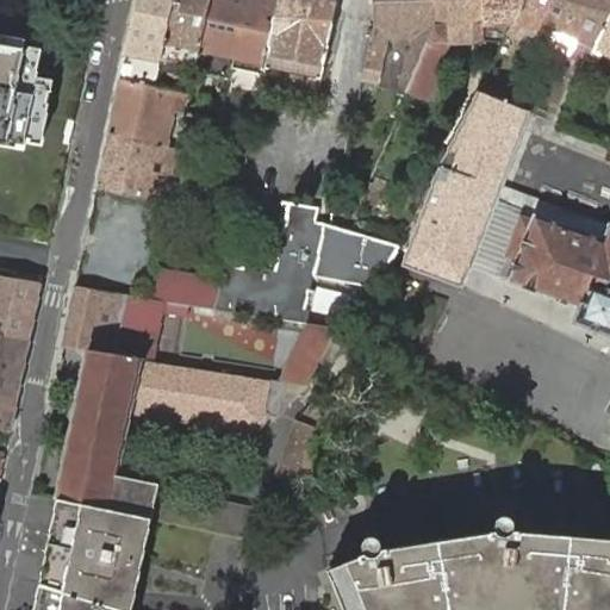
[(135,0),(123,63),(119,80),(155,86),(160,61),(160,58),(170,0),(135,0)]
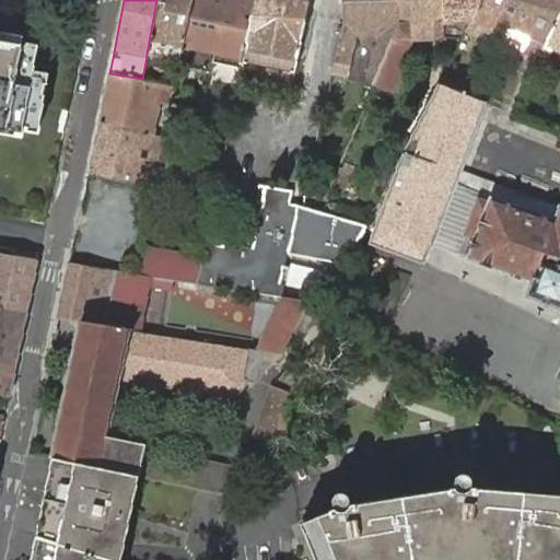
[(190,0),(156,0),(147,54),(153,55),(155,39),(173,43),(171,59),(178,60),(190,0)]
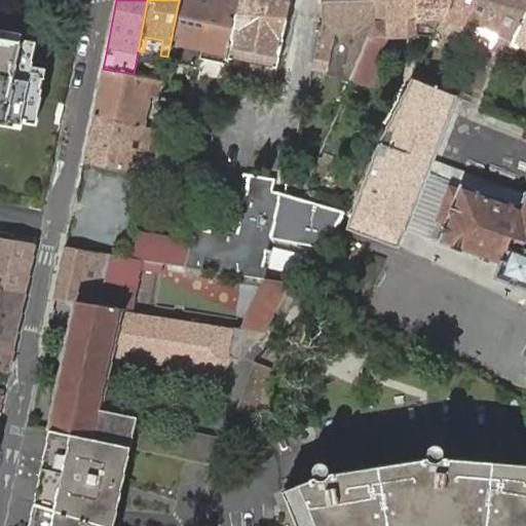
[(212,0),(179,0),(167,57),(167,62),(192,66),(194,58),(194,57),(200,58),(202,47),(212,0)]
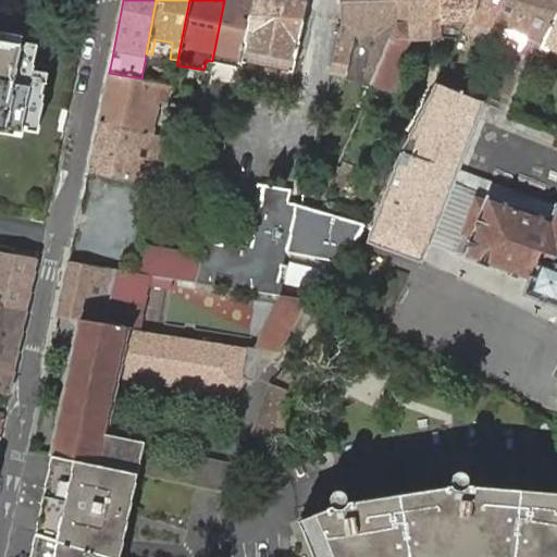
[(252,0),(224,0),(214,50),(212,61),(206,60),(206,61),(232,66),(230,75),(238,77),(240,64),(252,0)]
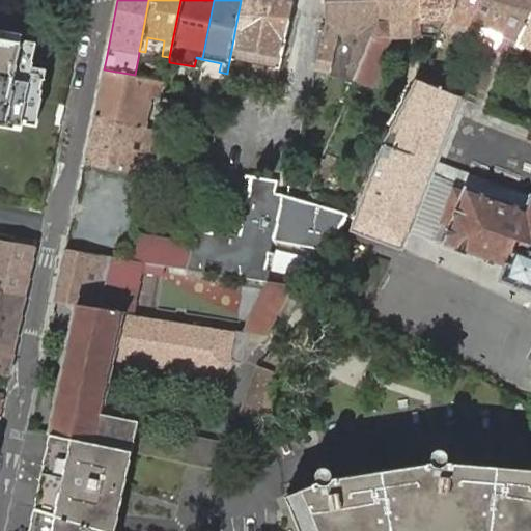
[(241,0),(229,61),(238,63),(241,48),(280,56),(291,0),(241,0)]
